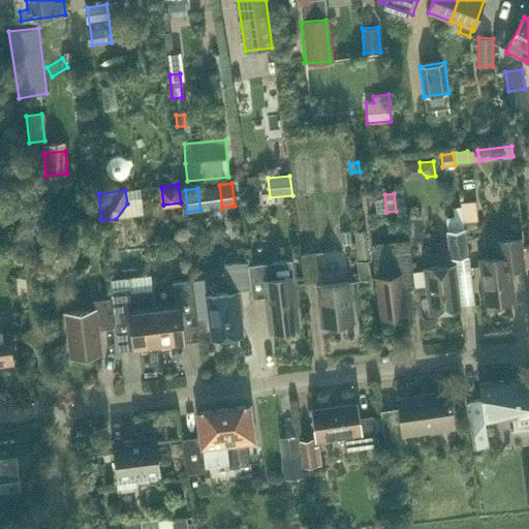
[(127,207),(130,232),(148,230),(145,205),(127,207)]
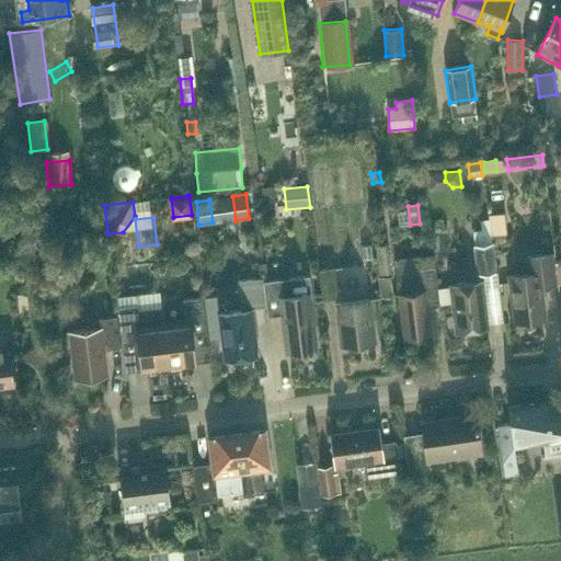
[(44,236),(31,238),(32,248),(45,247),(44,236)]
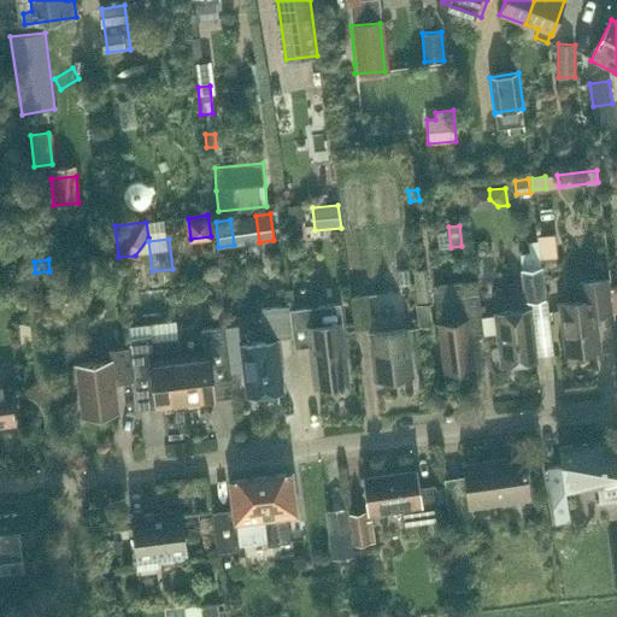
[(544,266),(521,269),(524,301),(547,299),(544,266)]
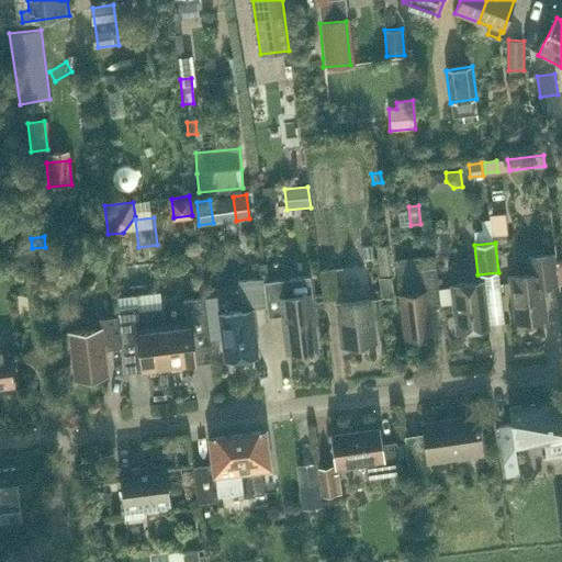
[(391,274),(390,258),(388,245),(377,246),(379,259),(380,276),(391,274)]
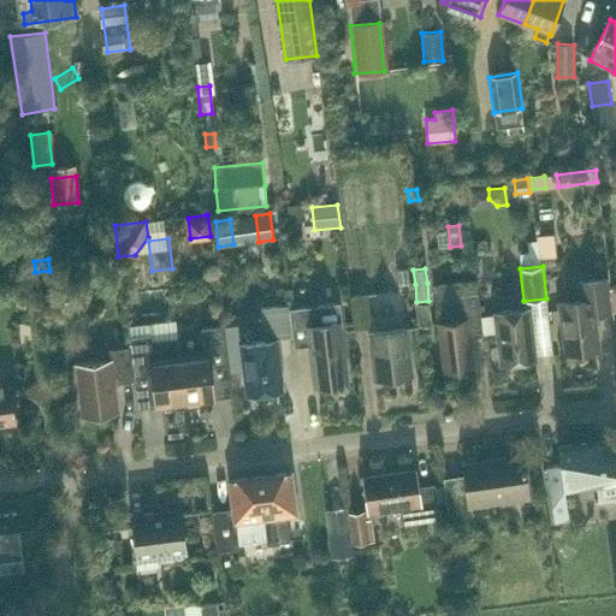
[(46,279),(34,280),(35,294),(47,292),(46,279)]
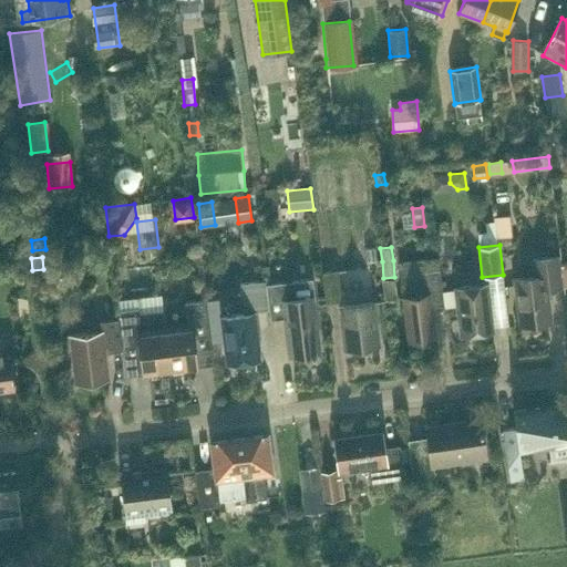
[(521,325),(552,321),(547,289),(562,287),(558,257),(534,259),(536,276),(515,278),(521,325)]
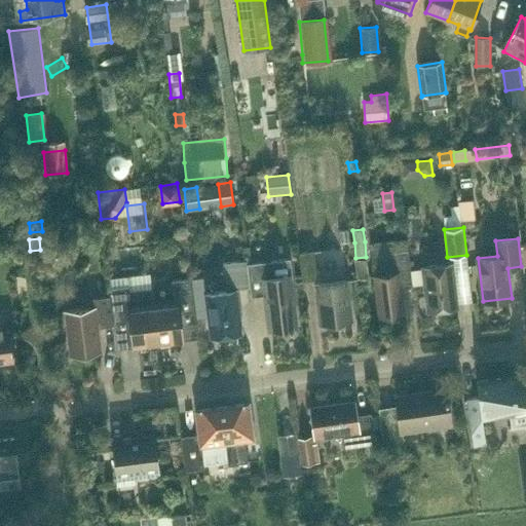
[(303,282),(317,279),(314,251),(299,253),(303,282)]
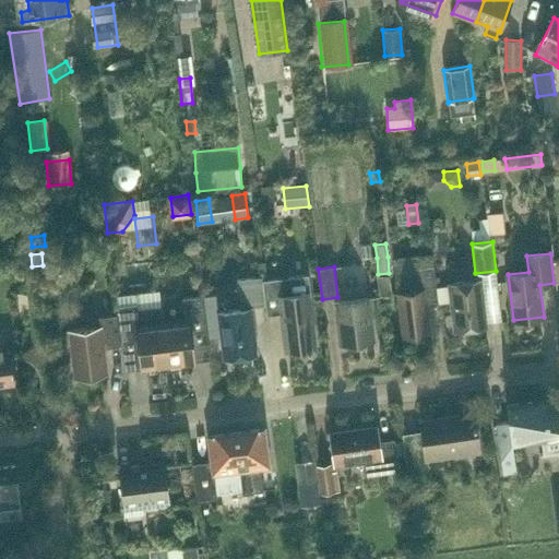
[(439,306),(439,305),(437,287),(433,266),(420,268),(423,289),(397,293),(403,336),(430,333),(426,307),(439,306)]
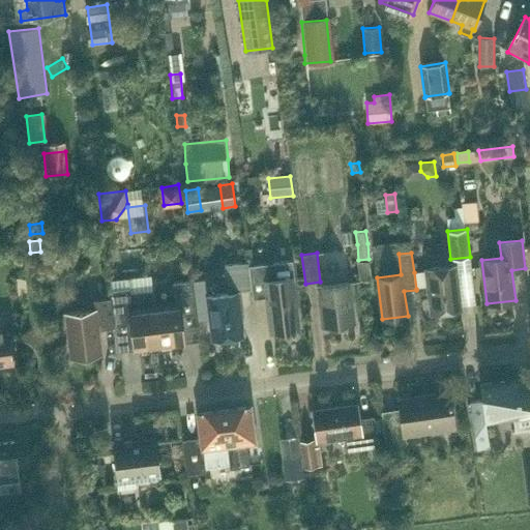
[(369,261),(357,262),(359,281),(371,280),(369,261)]
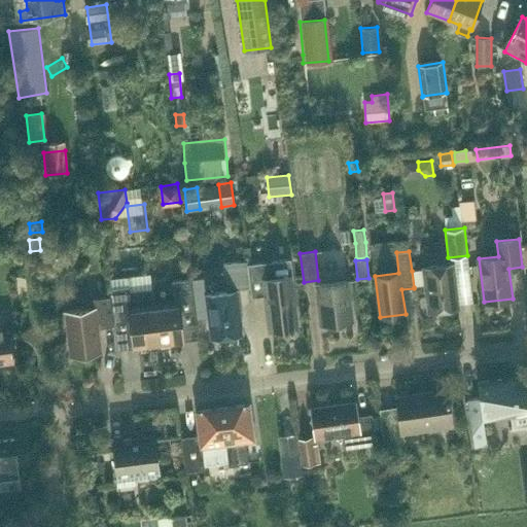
[(248,265),(248,264),(247,260),(223,264),(227,292),(207,294),(212,338),(242,334),(237,288),(250,286),(247,265),(248,265)]
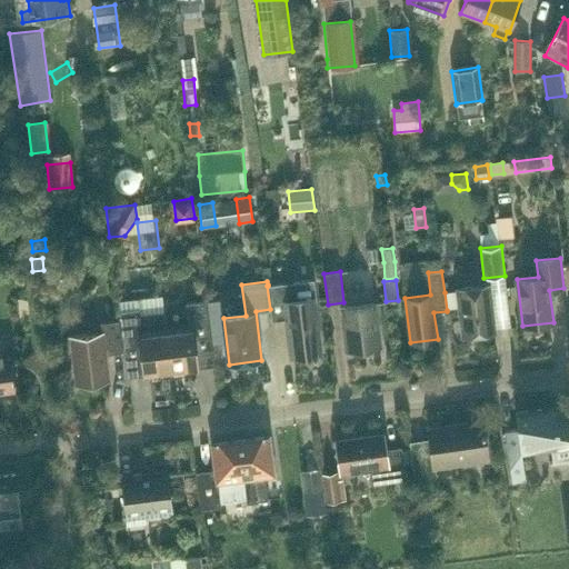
[(272,321),(285,319),(286,319),(291,357),(322,352),(315,298),(298,300),(296,286),(283,288),(283,283),(268,286),(267,286),(270,309),(271,309),(272,321)]
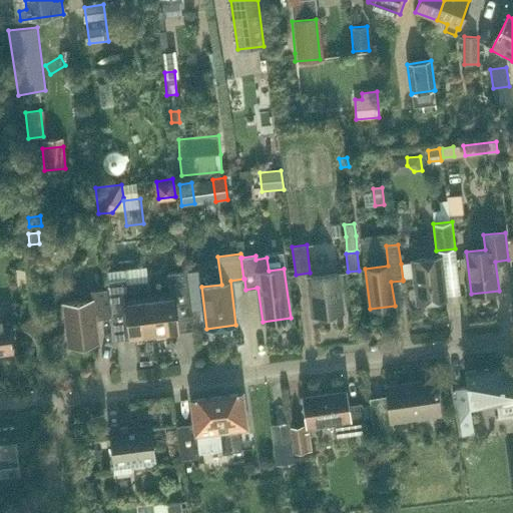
[(417,303),(447,299),(442,258),(412,261),(412,263),(414,279),(417,303)]
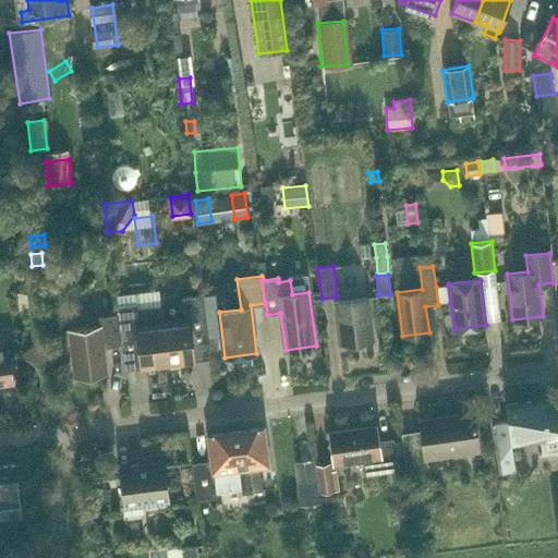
[(207,330),(203,295),(183,298),(186,320),(164,324),(168,364),(194,361),(191,331),(207,330)]
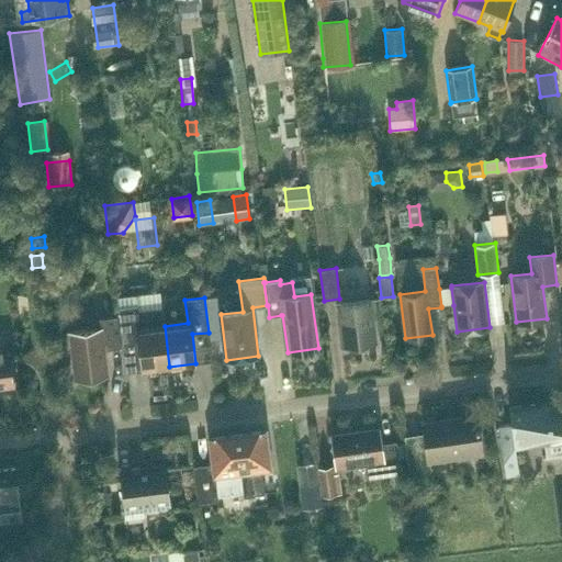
[(377,341),(371,300),(337,304),(343,346),(377,341)]
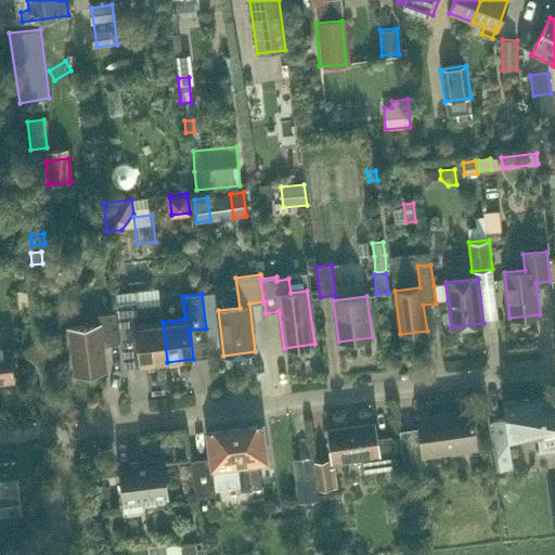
[(137,307),(137,301),(117,304),(121,338),(138,336),(141,365),(167,362),(163,322),(160,304),(137,307)]
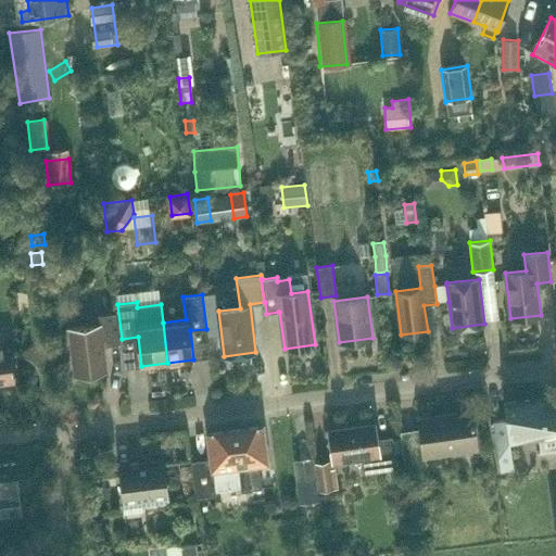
[(104,345),(121,344),(116,313),(99,315),(100,325),(68,329),(75,375),(108,370),(104,345)]
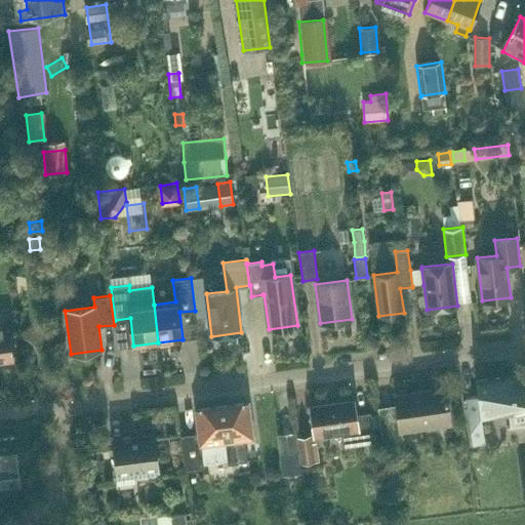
[(14,349),(12,349),(9,330),(2,331),(0,317),(0,316),(0,362),(13,361),(12,352),(15,352),(14,349)]
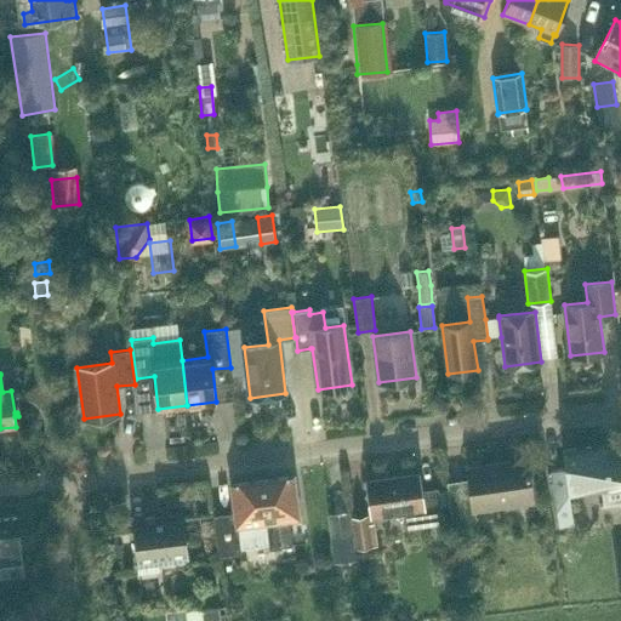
[(620,453),(619,437),(559,445),(563,467),(550,469),(558,525),(571,523),(567,489),(599,484),(603,503),(620,501),(620,453)]
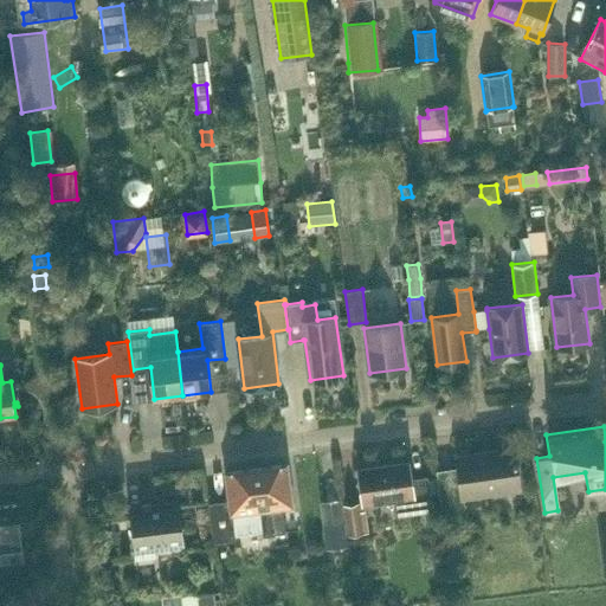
[(484,452),(456,456),(458,470),(451,470),(451,474),(439,475),(439,471),(437,471),(444,515),(465,513),(463,498),(521,490),(515,452),(484,456),(484,452)]
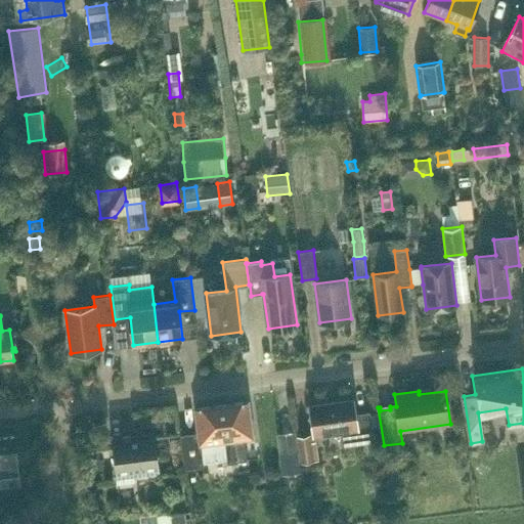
[(369,412),(355,415),(353,400),(310,406),(314,435),(342,431),(344,445),(374,441),(369,412)]
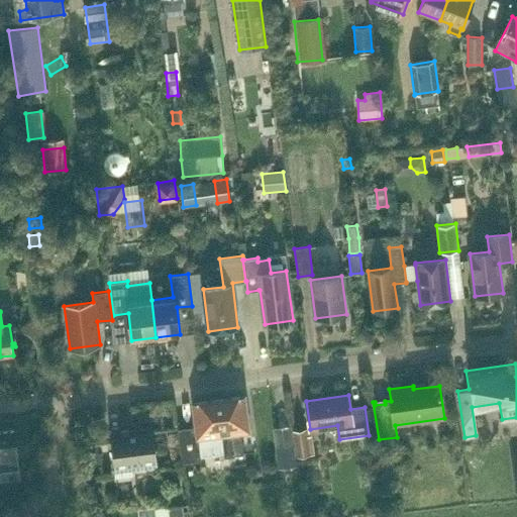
[(193,403),(196,426),(178,428),(183,462),(201,459),(198,438),(223,435),(226,456),(244,453),(242,437),(240,437),(239,433),(250,431),(245,396),(193,403)]
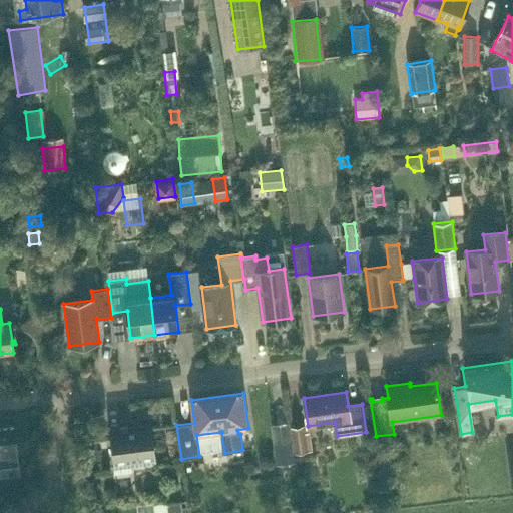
[(396,440),(448,437),(447,424),(395,426),(396,440)]
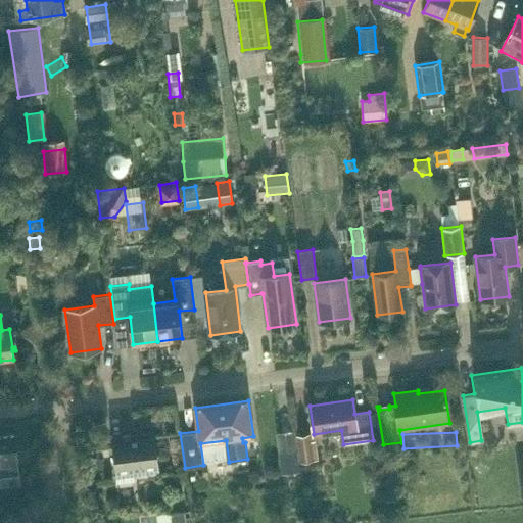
[(112,437),(111,437),(115,478),(116,483),(134,480),(133,476),(159,472),(154,433),(153,433),(154,437),(131,439),(131,435),(112,437)]
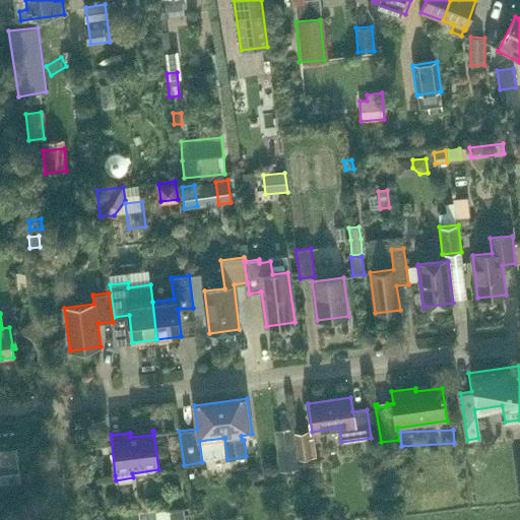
[(293,445),(290,431),(278,433),(280,447),(293,445)]
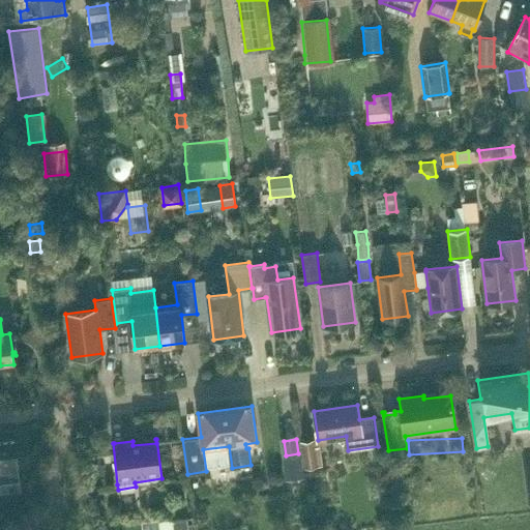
[(318,467),(314,439),(300,441),(303,468),(318,467)]
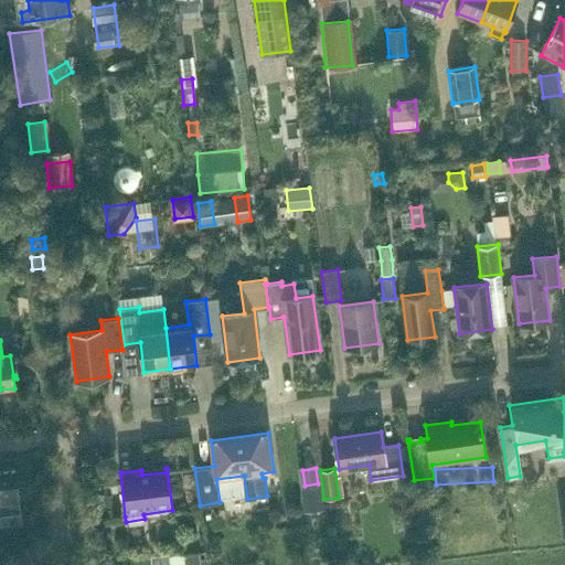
[(51,486),(52,471),(42,469),(40,483),(51,486)]
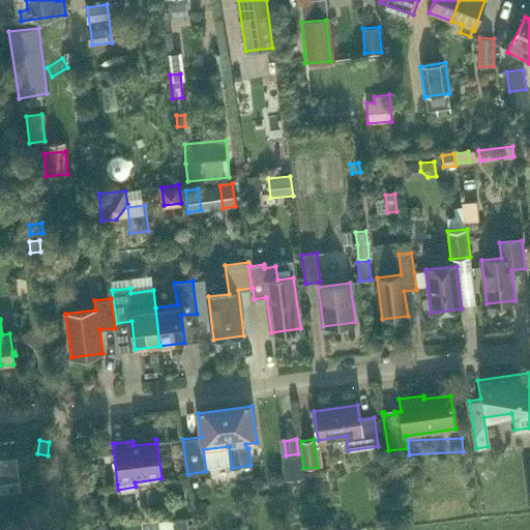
[(0,479),(20,478),(15,442),(0,444),(0,479)]
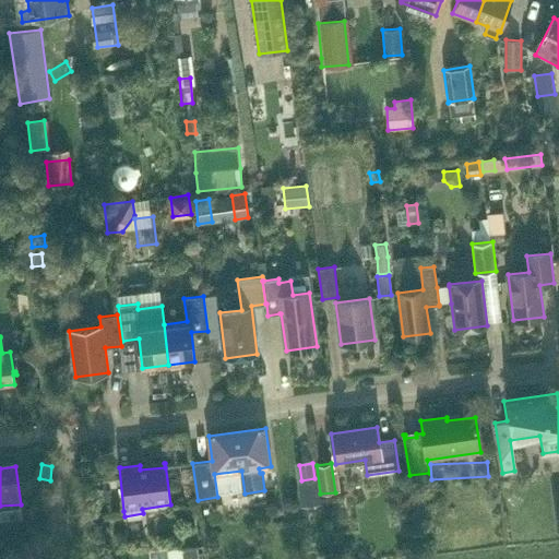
[(415,511),(429,509),(427,492),(413,496),(415,511)]
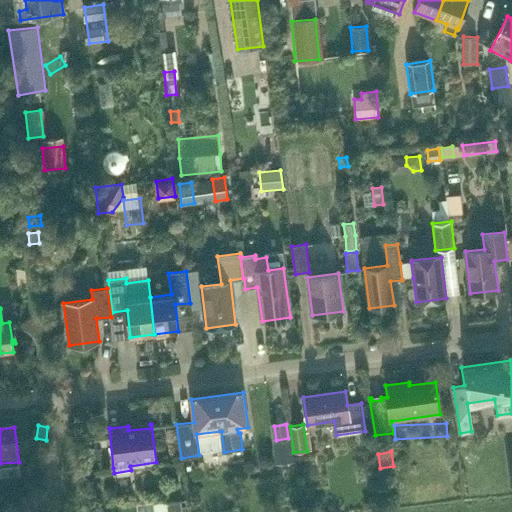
[(121,495),(165,488),(162,469),(117,477),(121,495)]
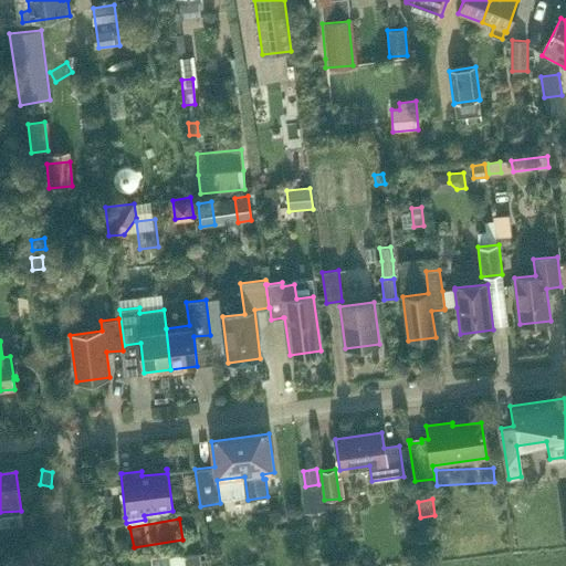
[(201,565),(200,553),(184,555),(185,565),(201,565)]
